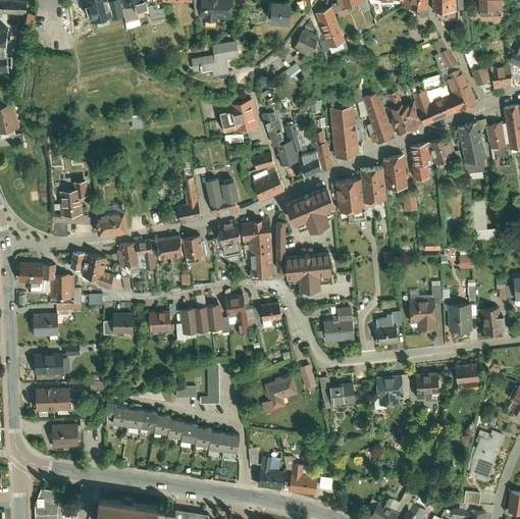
[(26,1),(14,0),(0,0),(0,13),(24,15),(26,1)]
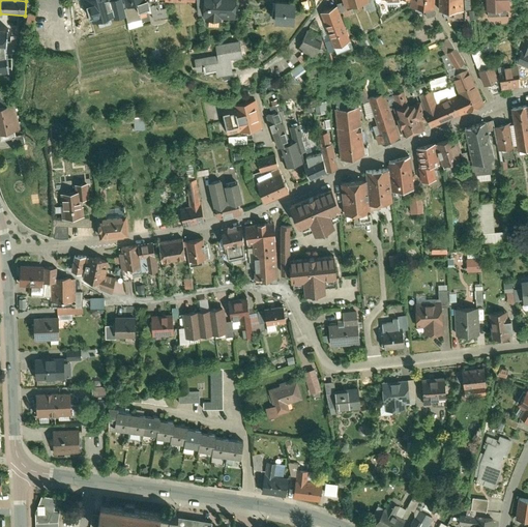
[(91,0),(96,18),(124,10),(121,0),(91,0)]
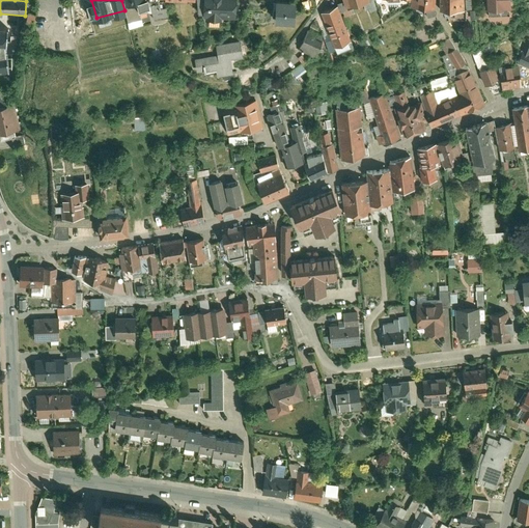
[(148,7),(146,0),(121,0),(124,10),(128,22),(140,19),(138,10),(148,7)]
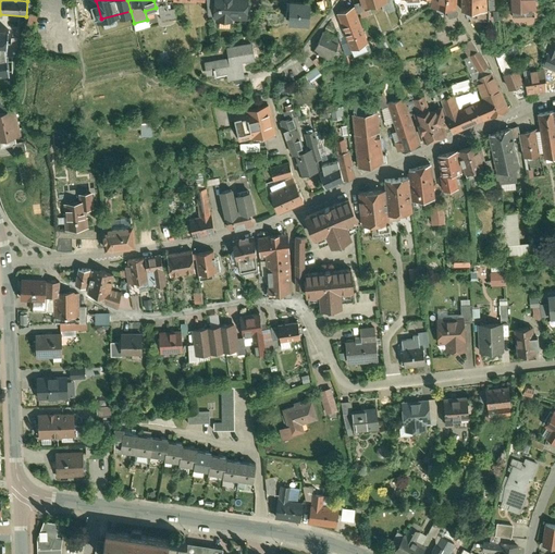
[(206,0),(207,13),(213,13),(213,16),(217,16),(217,19),(231,20),(231,16),(247,17),(247,0),(206,0)]
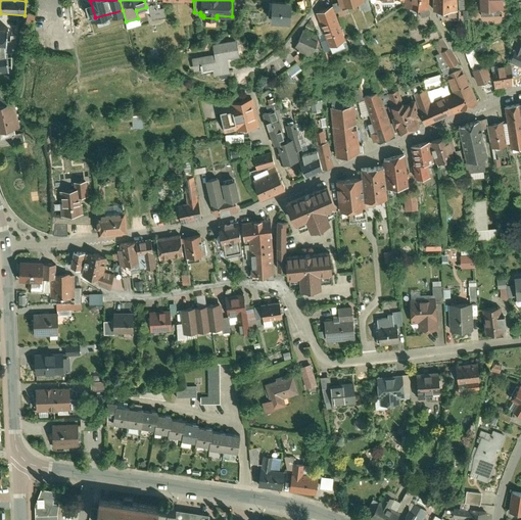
[(290,0),(270,0),(270,19),(289,20),(290,0)]
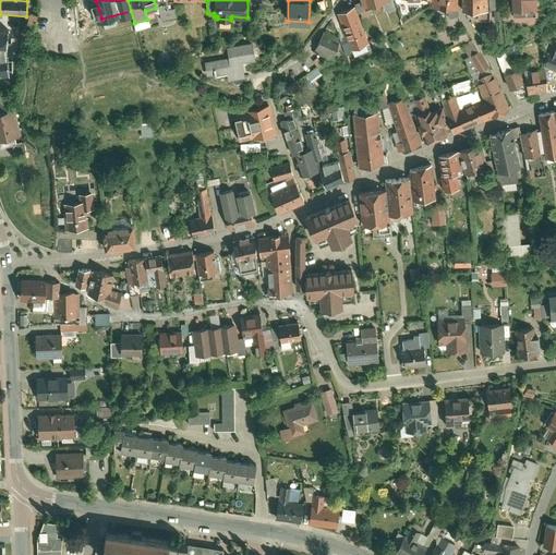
[(431,0),(432,7),(447,8),(449,19),(458,16),(457,9),(457,0),(431,0)]
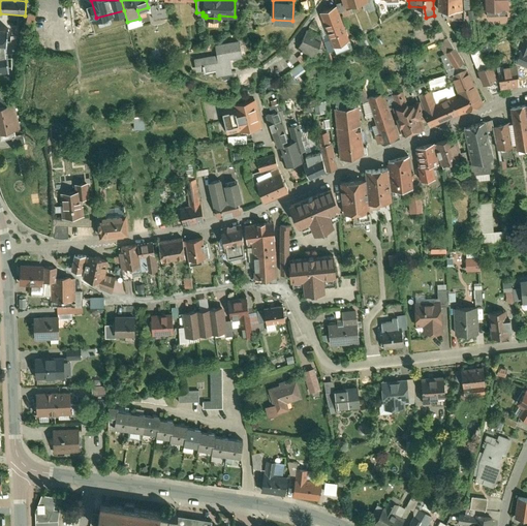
[(437,0),(438,11),(462,10),(461,0),(437,0)]
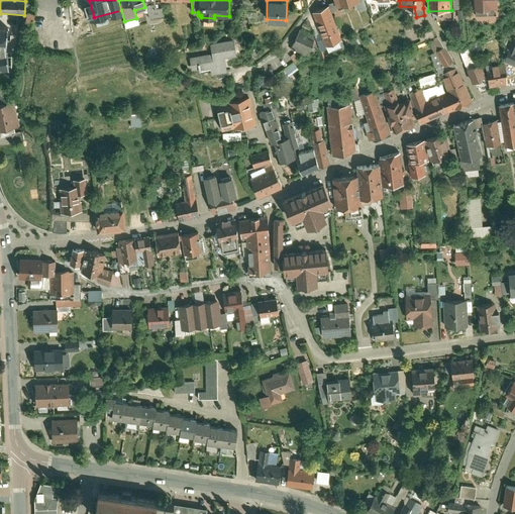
[(473,0),(474,8),(496,8),(495,0),(473,0)]
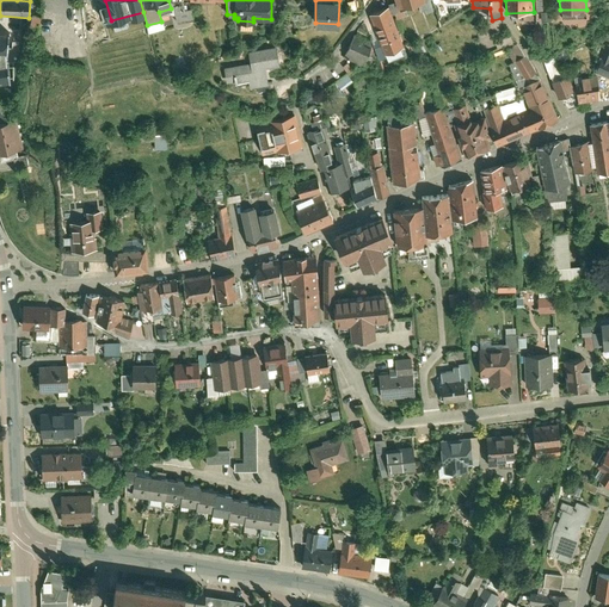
[(401,44),(389,7),(370,13),(383,51),(401,44)]
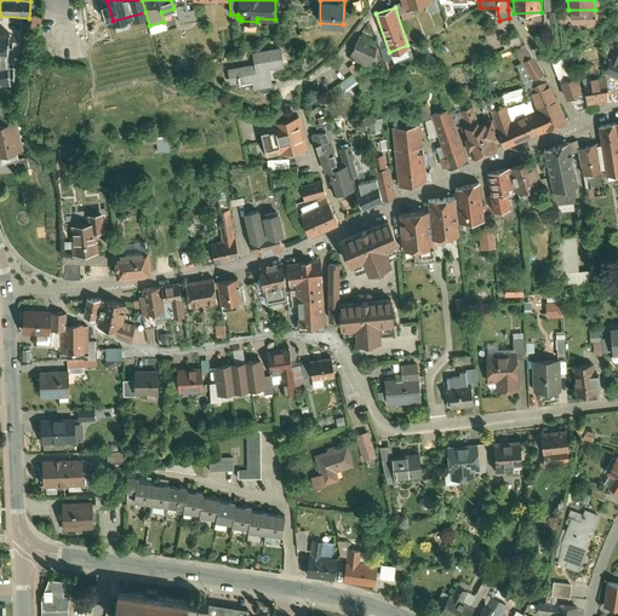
[(412,7),(401,11),(404,19),(415,16),(412,7)]
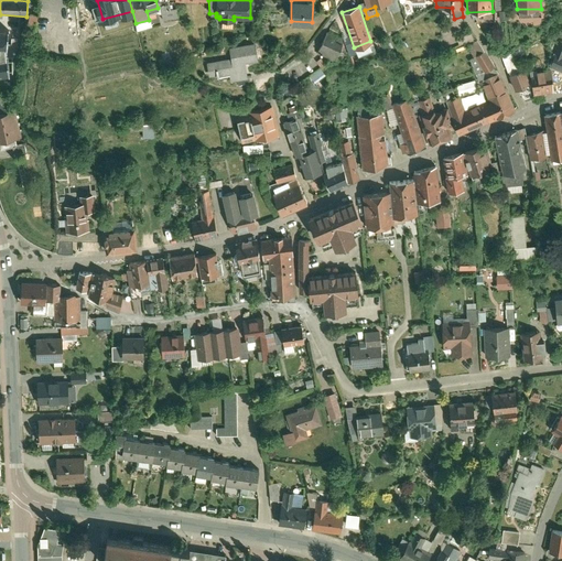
[(42,15),(32,12),(29,28),(38,30),(42,15)]
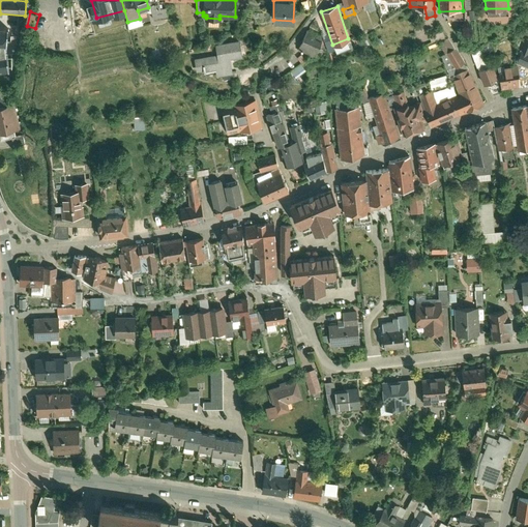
[(10,32),(0,30),(0,64),(10,64),(9,56),(18,56),(19,38),(12,38),(12,48),(9,48),(10,32)]
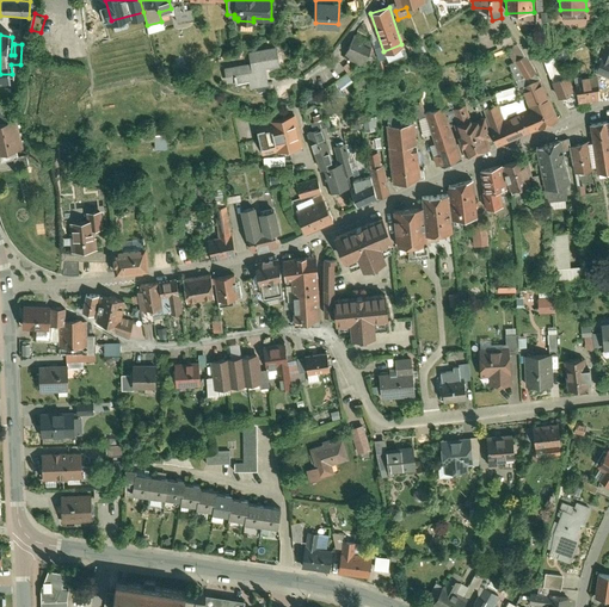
[(343,59),(362,67),(373,43),(354,35),(343,59)]
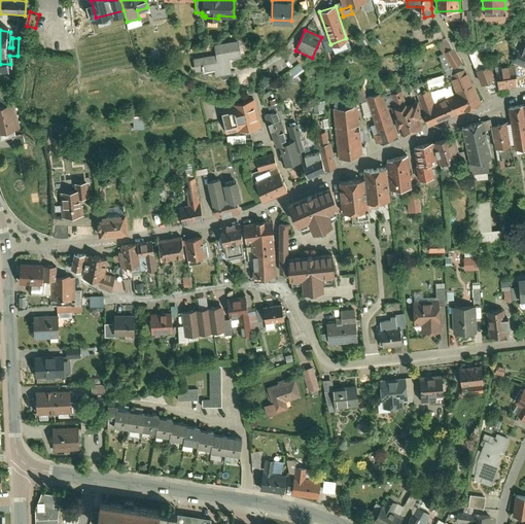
[(242,50),(240,36),(217,40),(218,48),(196,53),(198,65),(205,64),(206,66),(217,65),(218,70),(234,68),(232,51),(242,50)]
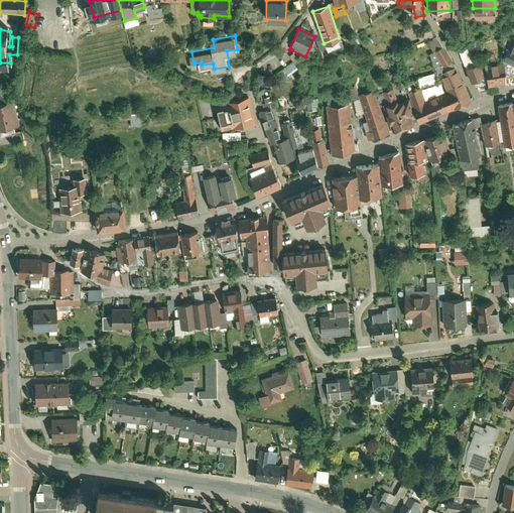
[(513,37),(512,37),(502,59),(513,63),(513,37)]
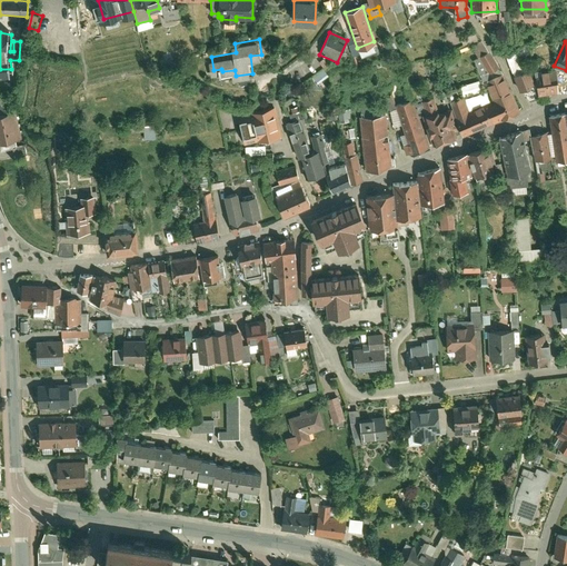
[(499,67),(489,50),(478,57),(488,73),(499,67)]
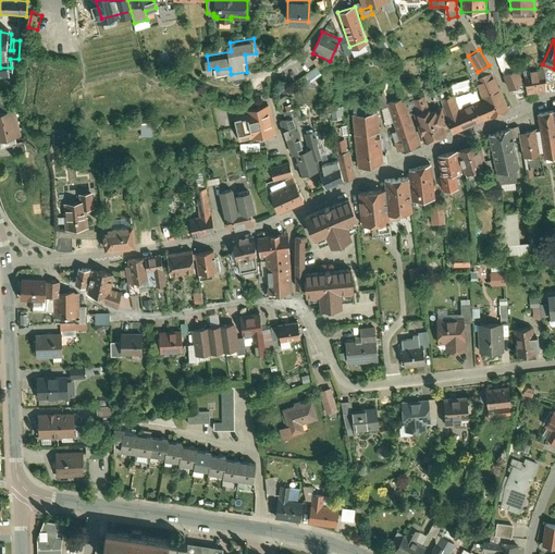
[(504,71),(510,87),(521,83),(516,66),(504,71)]
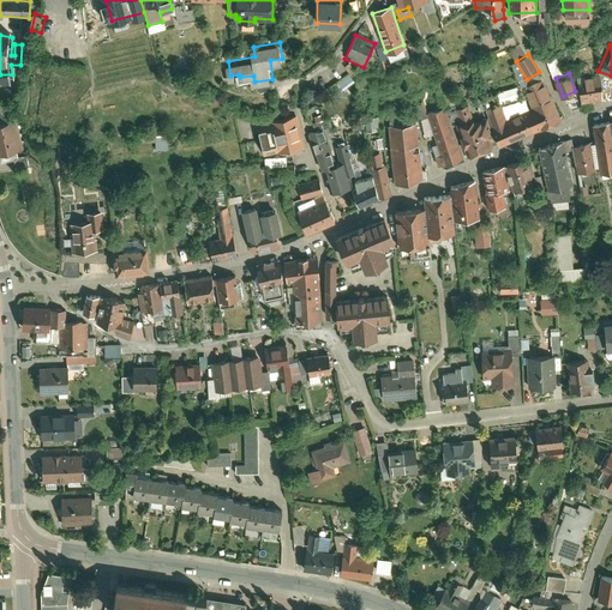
[(0,85),(13,84),(12,74),(0,74),(0,85)]
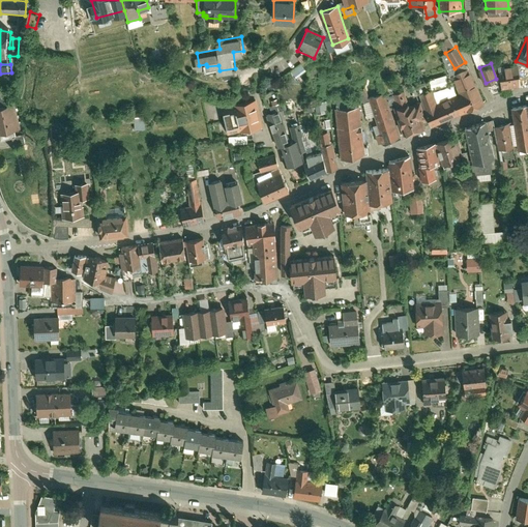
[(316,65),(305,68),(310,80),(319,77),(316,65)]
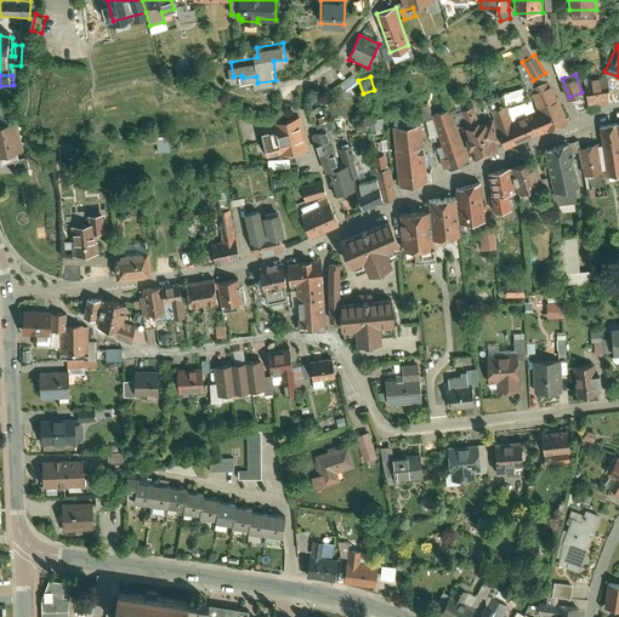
[(584,85),(586,106),(609,102),(606,76),(589,79),(590,85),(584,85)]
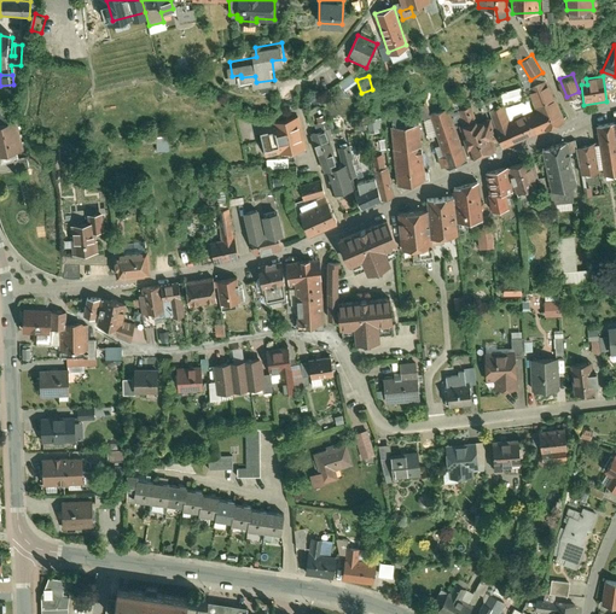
[(501,148),(565,122),(548,83),(545,85),(542,81),(529,87),(532,91),(527,92),(535,111),(509,122),(503,106),(488,111),(495,128),(493,129),(501,148)]
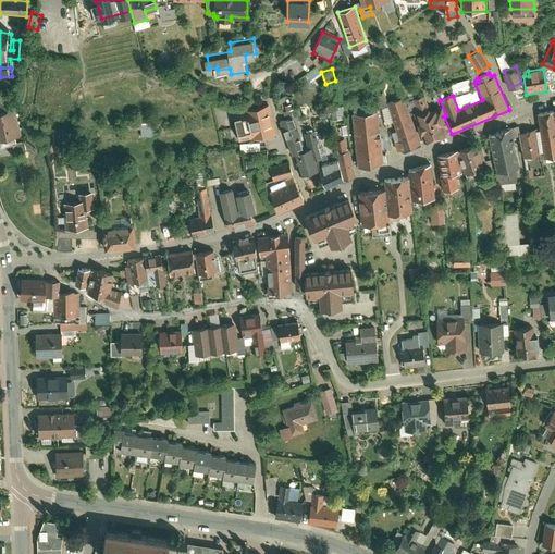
[(452,83),(455,93),(473,87),(470,77),(452,83)]
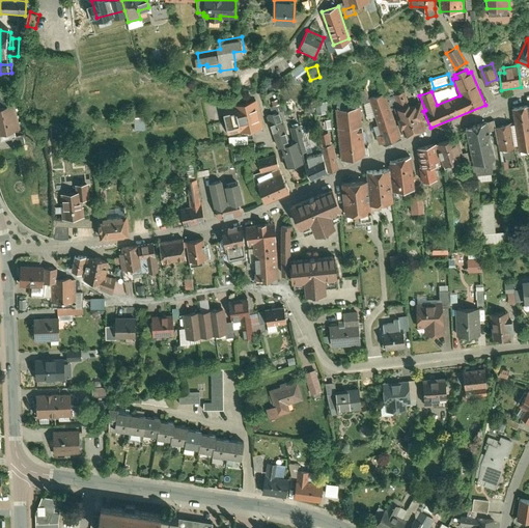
[(14,103),(0,83),(0,102),(3,107),(15,105),(14,103)]
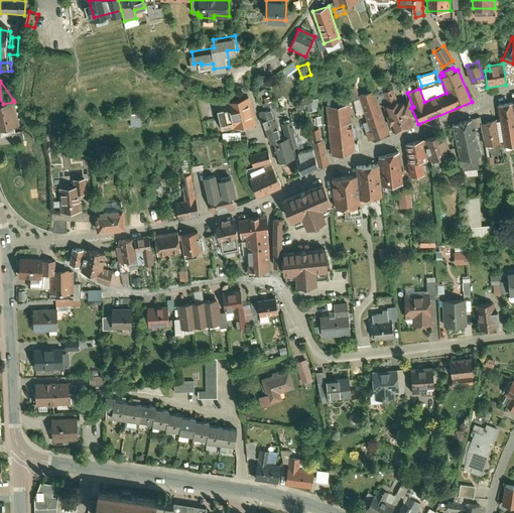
[(344,91),(344,95),(345,103),(351,102),(353,102),(350,92),(349,89),(344,91)]
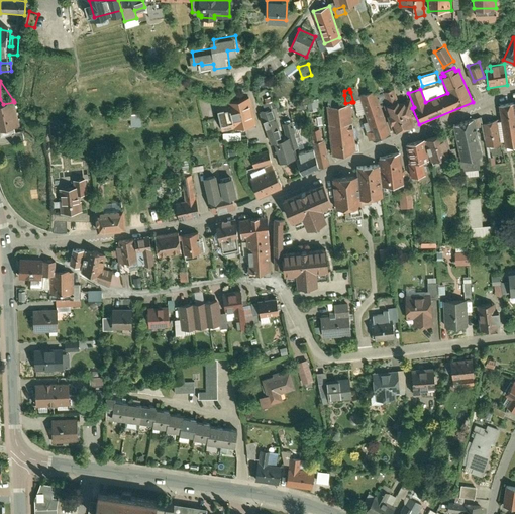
[(356,90),(350,92),(353,102),(359,100),(358,97),(356,90)]
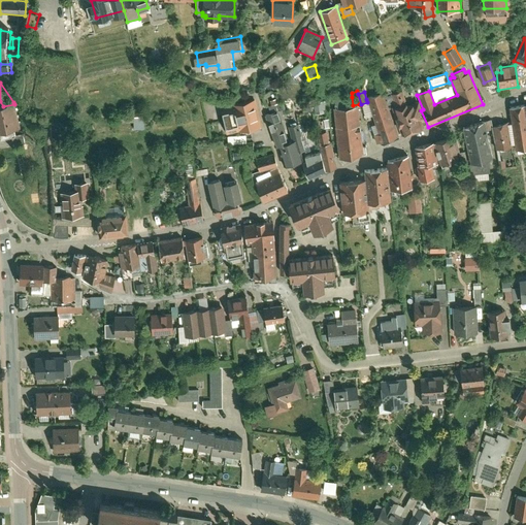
[(403,92),(391,95),(396,113),(394,115),(398,130),(400,129),(402,136),(424,129),(421,120),(423,120),(417,100),(414,101),(413,100),(406,102),(403,92)]
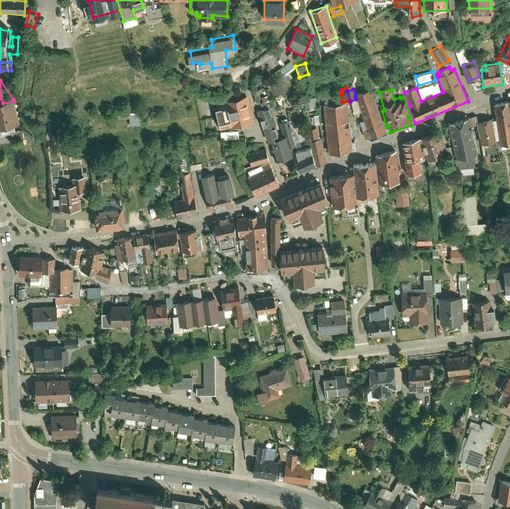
[(362,131),(366,140),(387,132),(371,92),(370,90),(355,96),(356,99),(366,130),(362,131)]
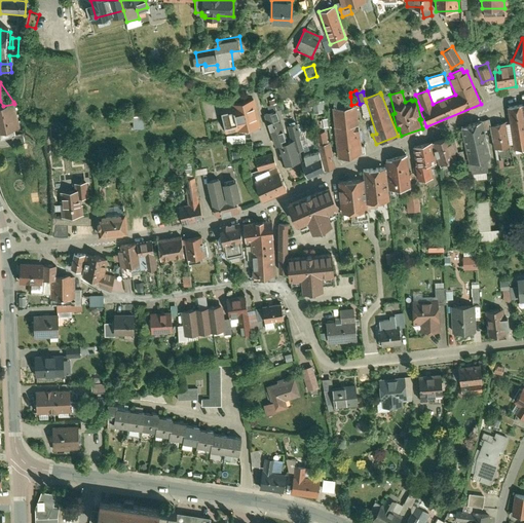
[(331,99),(332,107),(330,107),(336,158),(365,154),(364,145),(360,146),(356,108),(351,109),(351,105),(350,97),(331,99)]
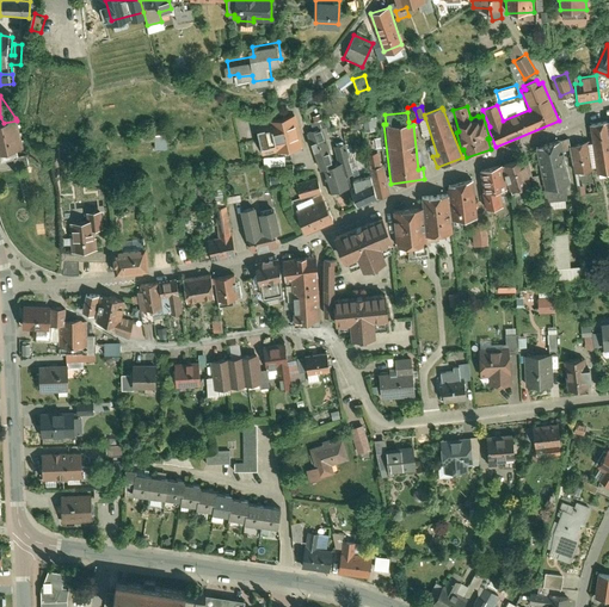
[(360,116),(340,121),(343,130),(354,128),(355,130),(363,129),(360,116)]
